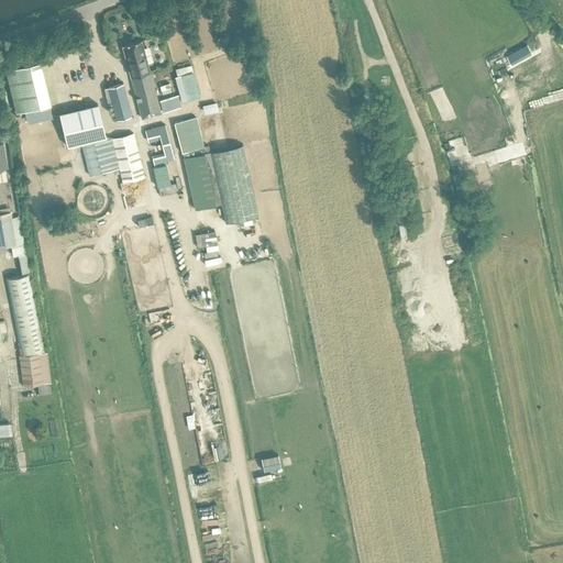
[(142,119),(161,113),(141,41),(122,46),(142,119)]
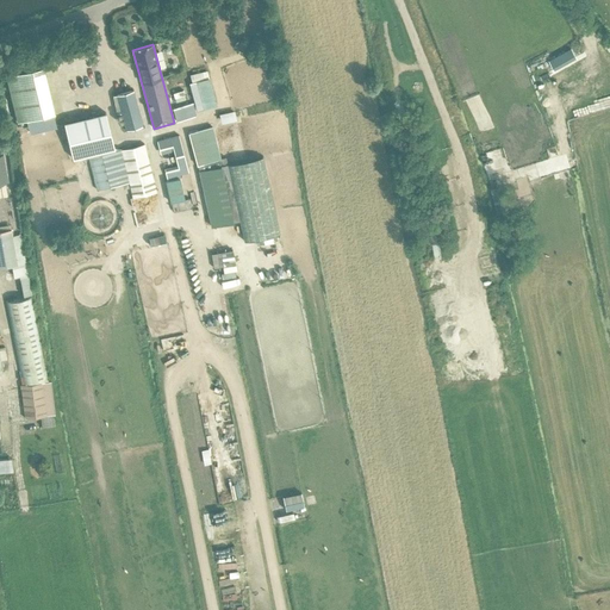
[(117,94),(126,130),(143,125),(134,91),(117,94)]
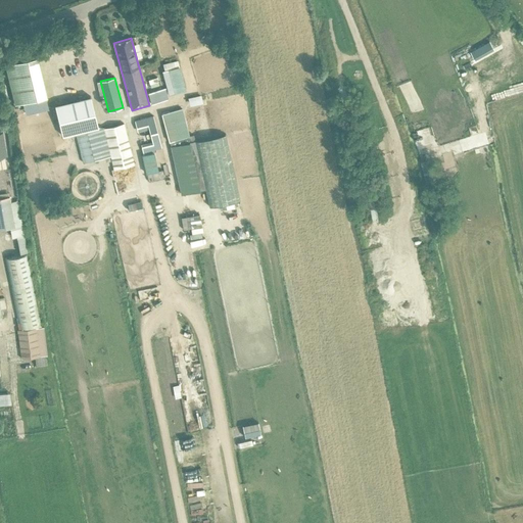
[(164,89),(148,94),(151,104),(168,99),(164,89)]
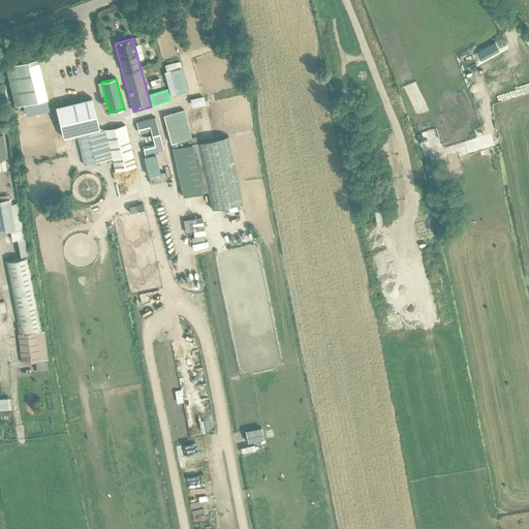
[(91,98),(55,107),(63,137),(99,129),(91,98)]
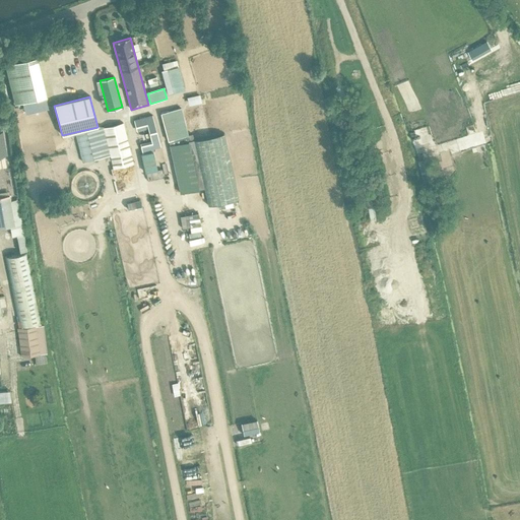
[(169,140),(188,135),(182,108),(160,113),(168,141),(169,140)]
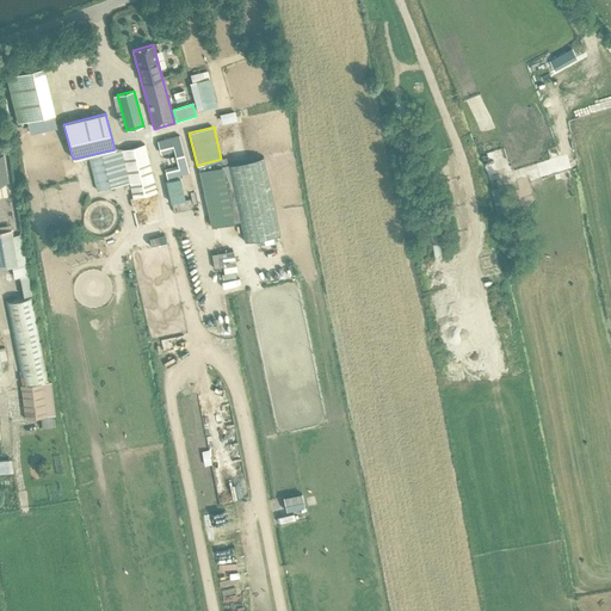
[(178,136),(158,142),(161,155),(174,152),(178,166),(165,170),(167,181),(180,178),(181,178),(180,176),(189,173),(178,136)]
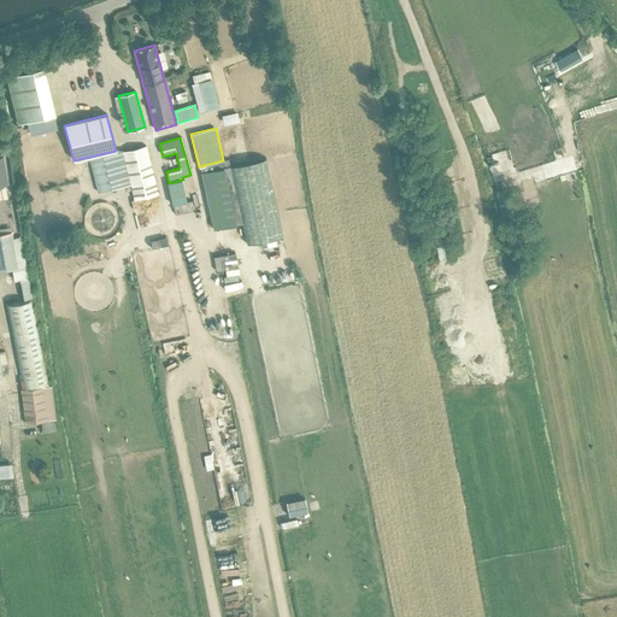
[(146,146),(123,152),(131,184),(135,200),(158,194),(146,146)]
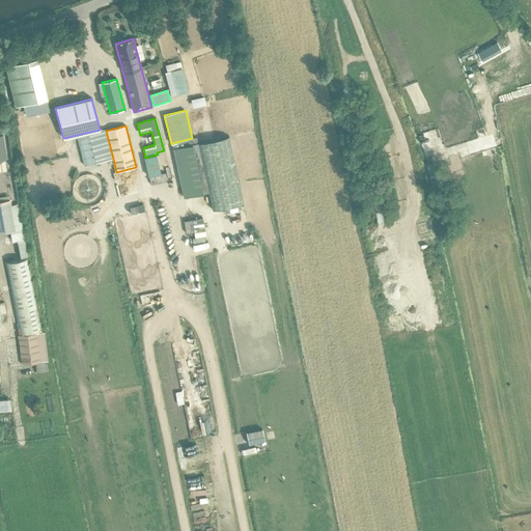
[(83,135),(77,136),(84,166),(113,159),(106,131),(105,129),(101,131),(83,135)]
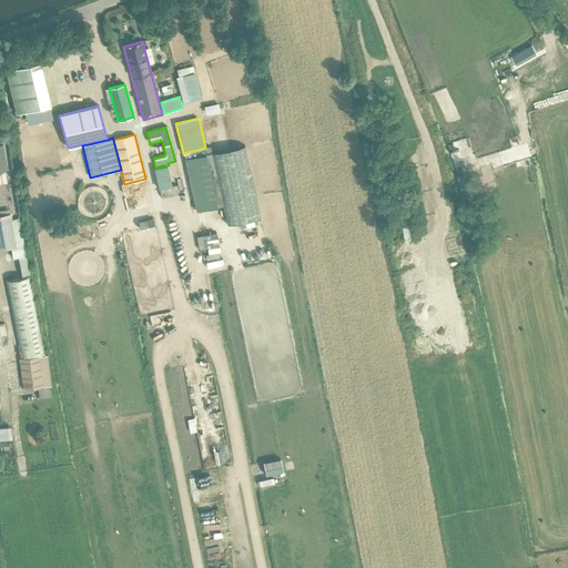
[(184,153),(196,211),(223,205),(212,153),(211,146),(205,148),(184,153)]
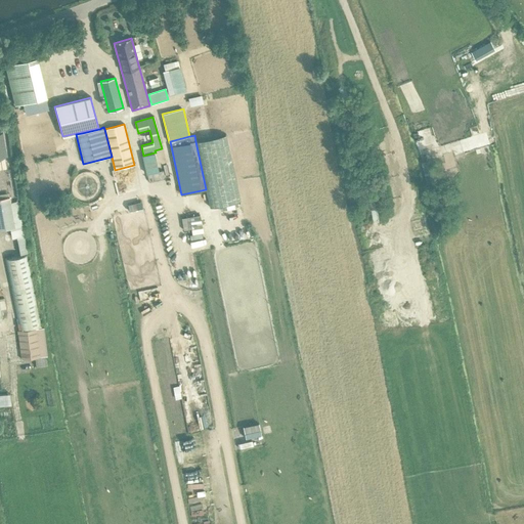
[(239,201),(225,135),(195,141),(206,189),(210,207),(239,201)]
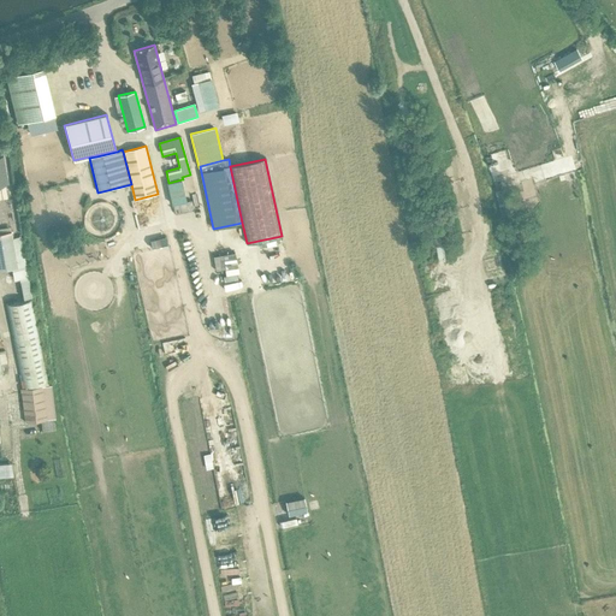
[(169,183),(167,183),(172,205),(173,205),(179,203),(185,202),(187,202),(182,179),(169,183)]
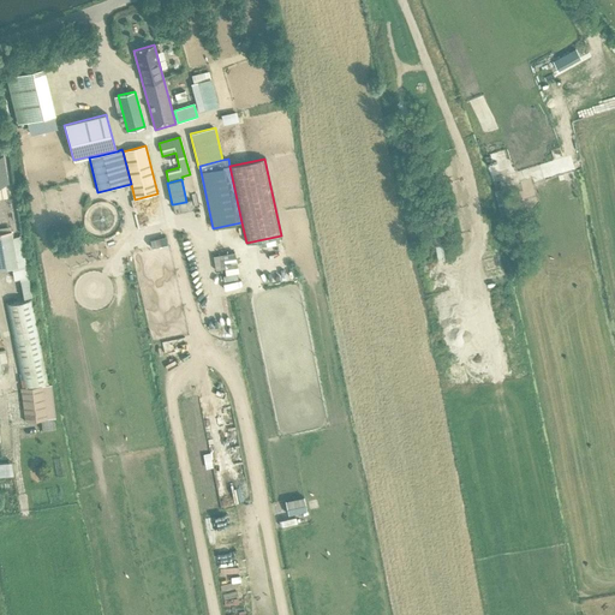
[(508,203),(499,206),(502,219),(512,216),(508,203)]
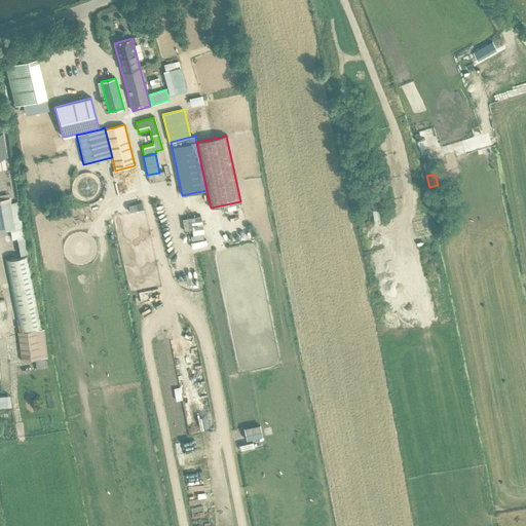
[(10,202),(9,197),(0,198),(0,230),(10,229),(11,238),(24,236),(17,201),(10,202)]
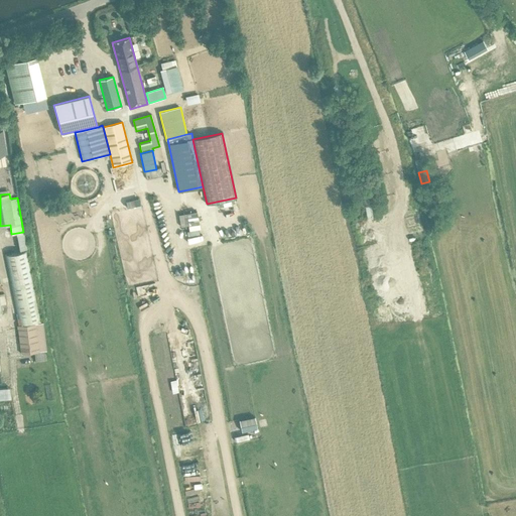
[(39,320),(38,320),(26,251),(6,254),(19,324),(22,324),(23,325),(18,326),(20,353),(34,352),(35,362),(46,360),(45,351),(46,351),(43,323),(41,323),(41,320),(39,321),(39,320)]
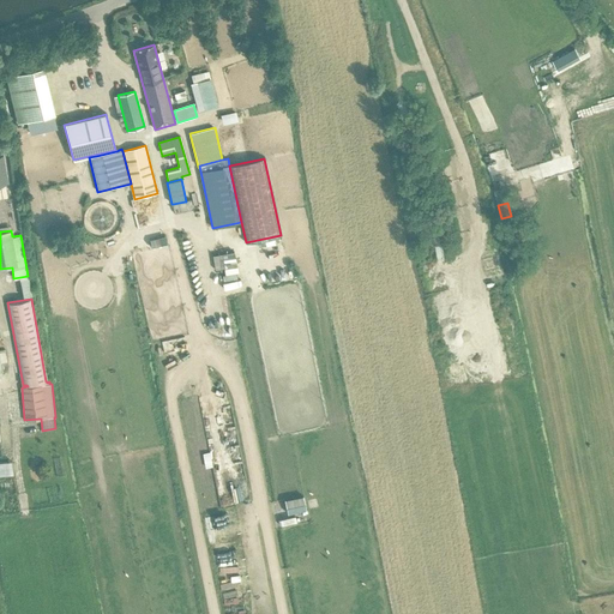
[(12,462),(0,462),(0,474),(13,474),(12,462)]
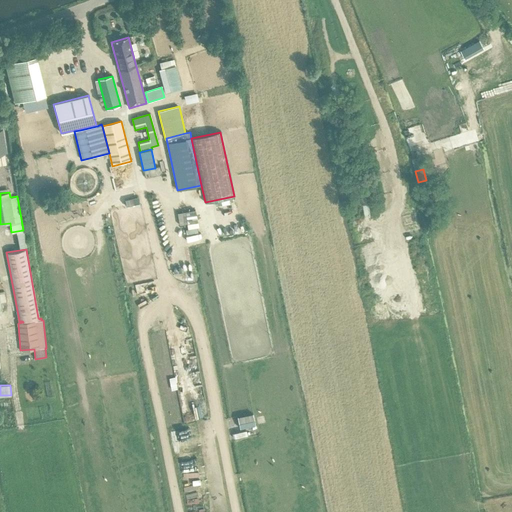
[(239,428),(255,425),(253,414),(237,417),(239,428)]
